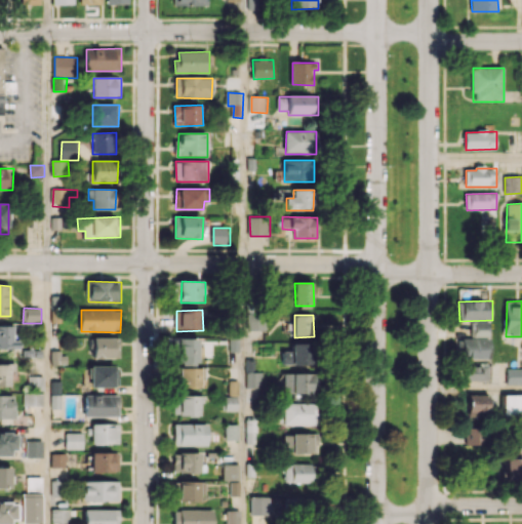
[(473,336),(492,337),(492,323),(473,322),(473,336)]
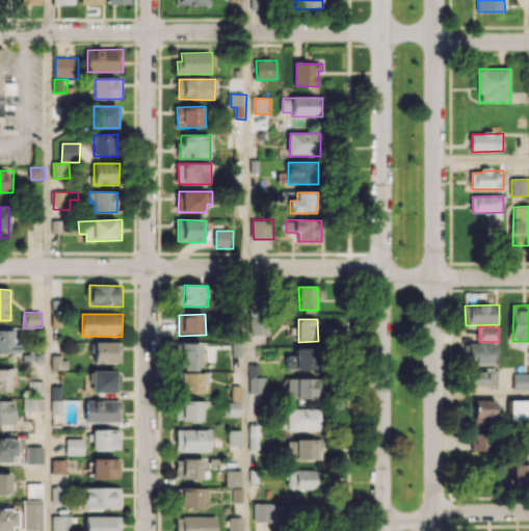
[(0,353),(21,354),(22,346),(16,346),(16,330),(0,330),(0,353)]
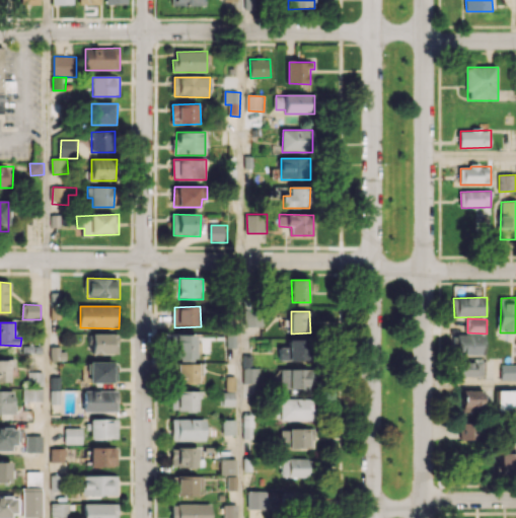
[(93,355),(120,355),(120,335),(92,335),(93,355)]
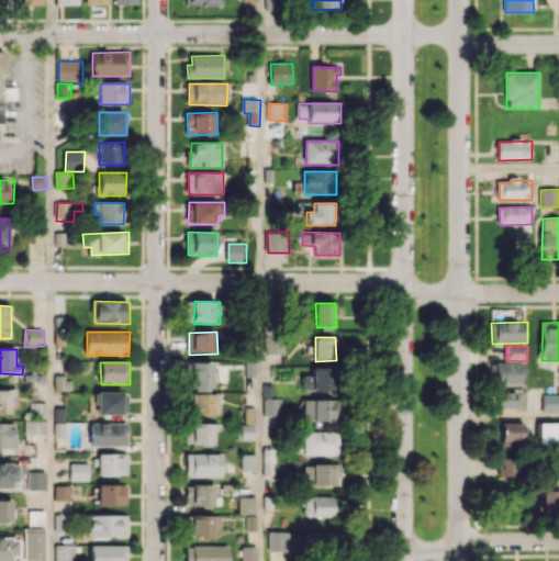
[(193,392),(215,391),(214,362),(193,363),(193,392)]
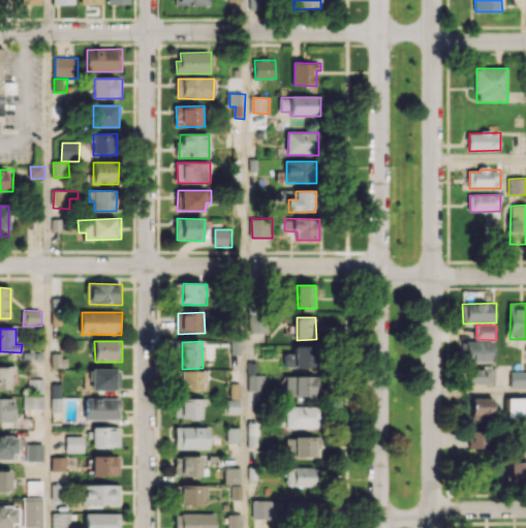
[(496,362),(496,341),(463,342),(463,363),(496,362)]
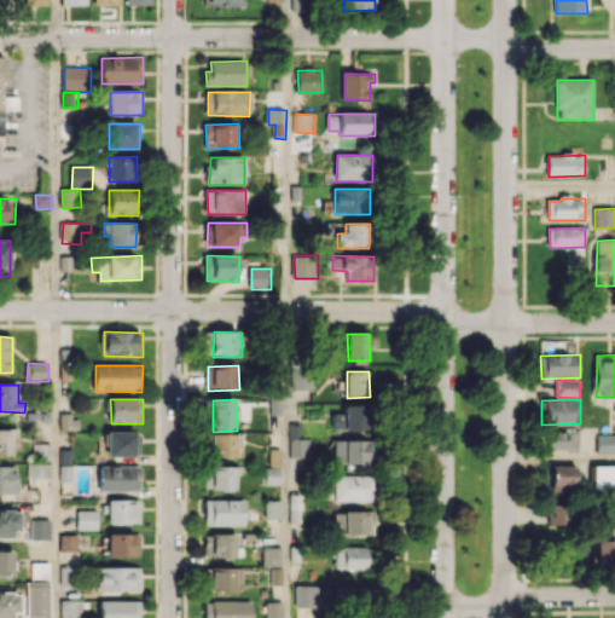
[(335,415),(335,432),(367,431),(367,405),(346,406),(346,415),(335,415)]
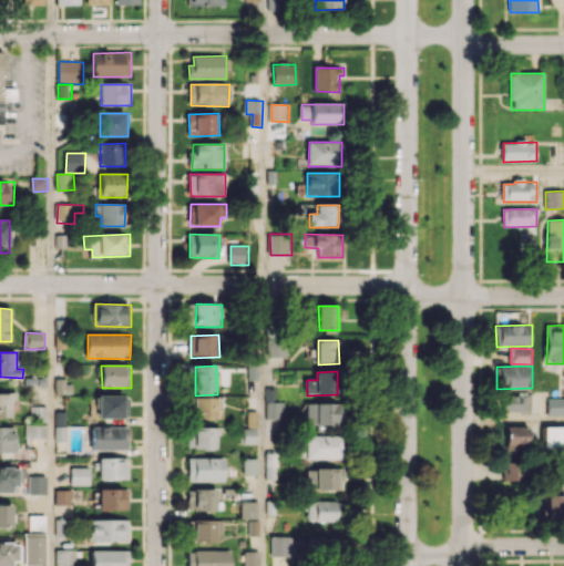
[(71,394),(70,379),(57,380),(58,394),(71,394)]
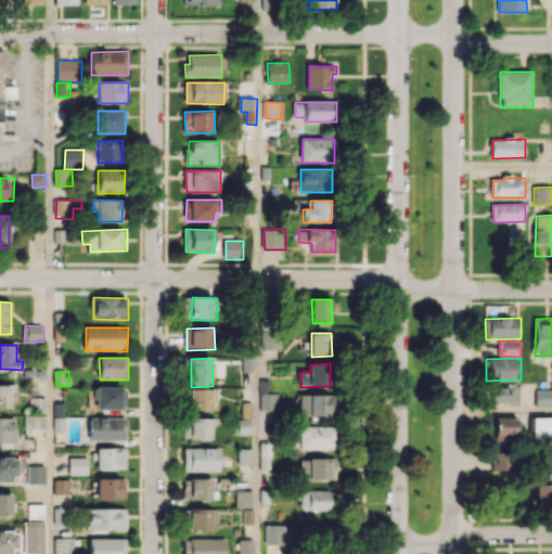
[(0,409),(14,409),(14,385),(0,385),(0,409)]
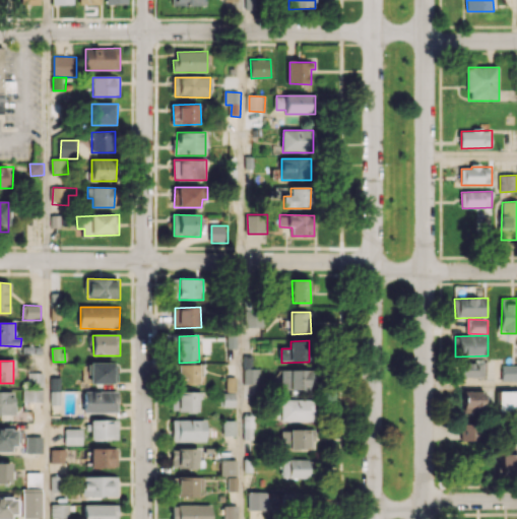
[(462,362),(462,378),(488,378),(489,363),(462,362)]
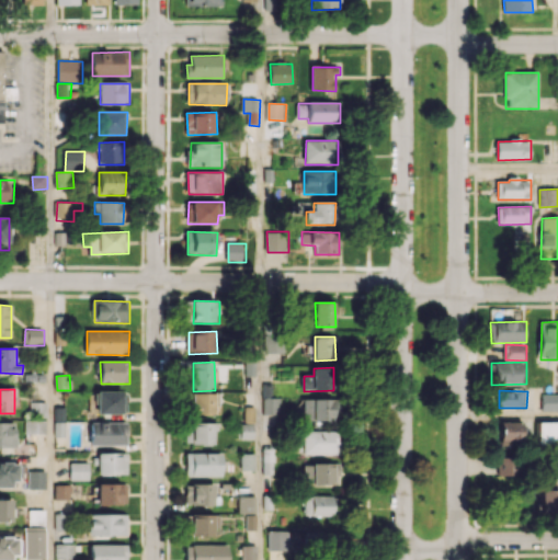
[(98,414),(128,414),(128,391),(98,392),(98,414)]
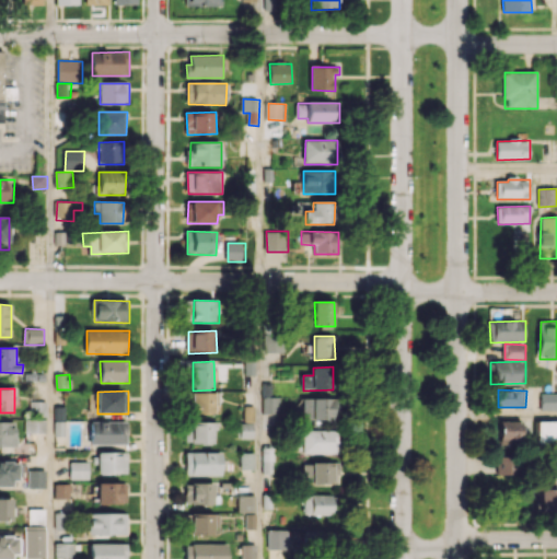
[(188,414),(221,415),(222,393),(189,393),(188,414)]
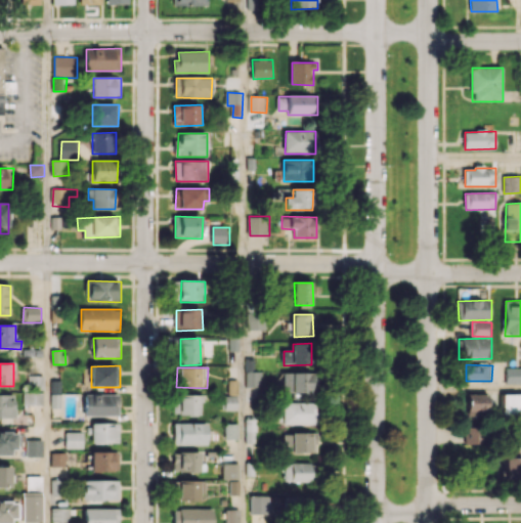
[(507,385),(520,385),(520,368),(507,368),(507,385)]
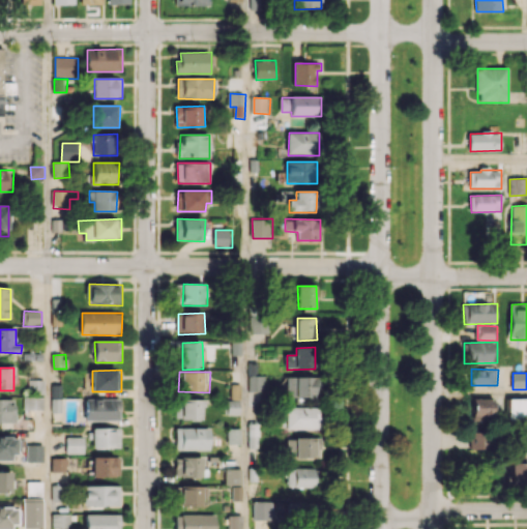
[(268,376),(251,377),(252,406),(269,405),(268,376)]
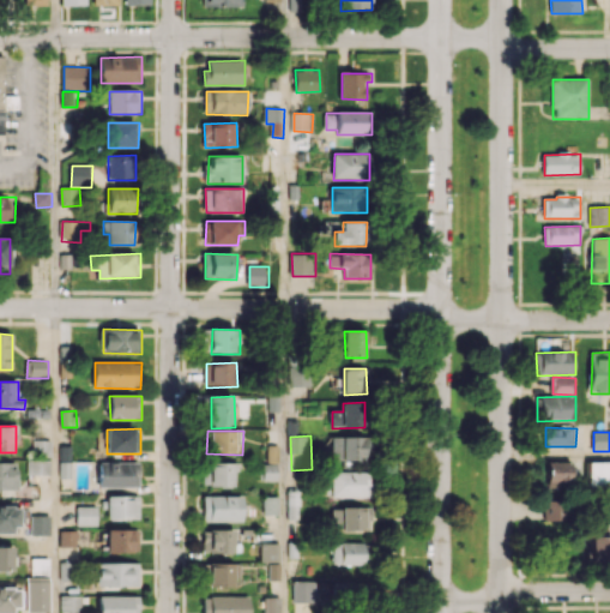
[(369,461),(369,437),(332,438),(332,462),(369,461)]
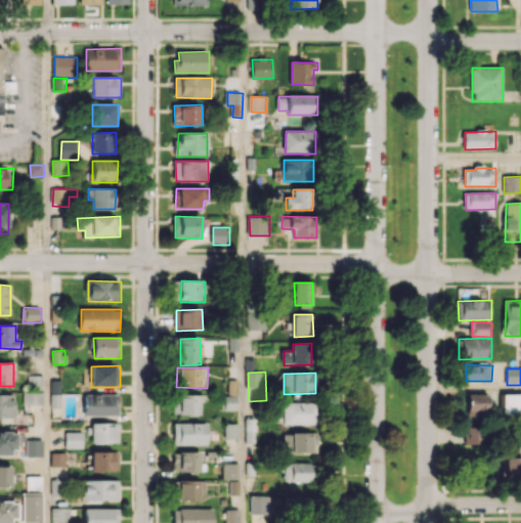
[(44,393),(25,393),(25,405),(44,406),(44,393)]
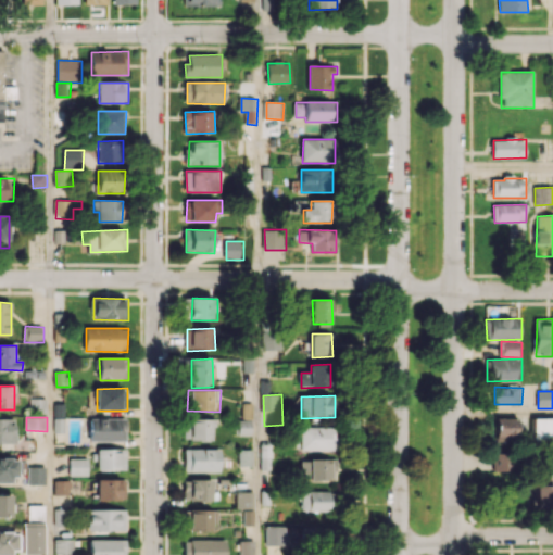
[(16,419),(0,418),(0,444),(16,444),(16,419)]
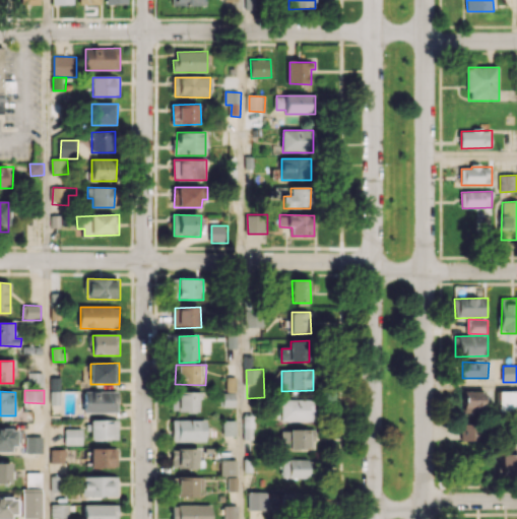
[(120,413),(119,391),(85,392),(85,414),(120,413)]
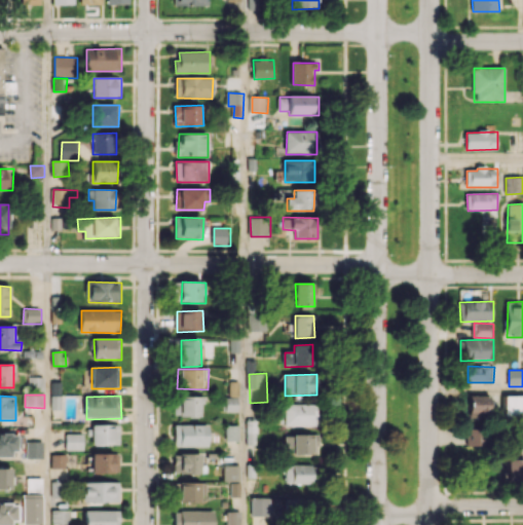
[(471,419),(491,419),(492,396),(471,396),(471,419)]
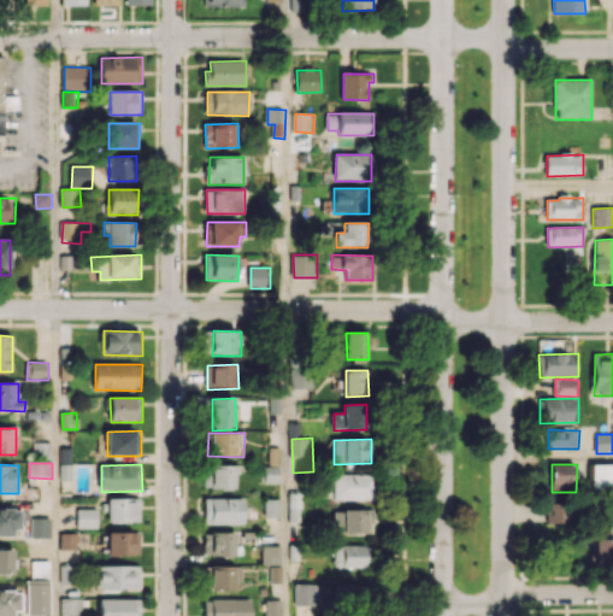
[(63,467),(63,481),(74,481),(72,465),(63,467)]
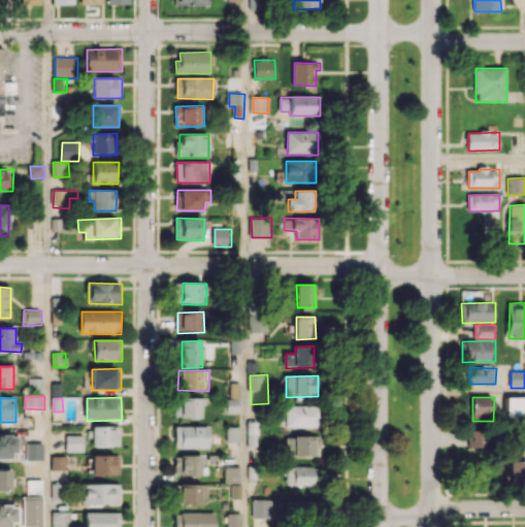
[(524,398),(507,398),(509,419),(524,419),(524,398)]
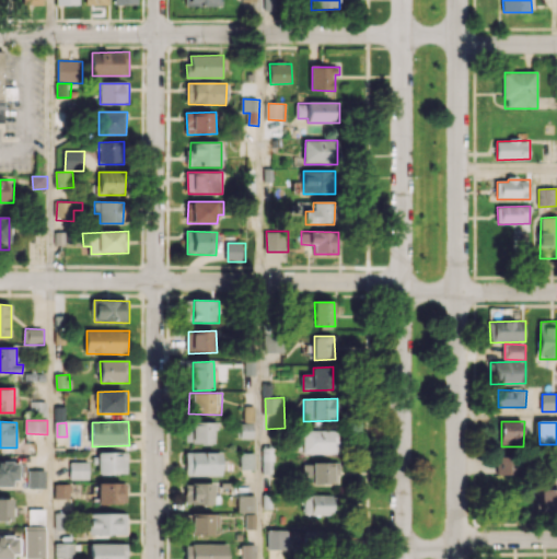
[(218,423),(187,423),(187,444),(218,444),(218,423)]
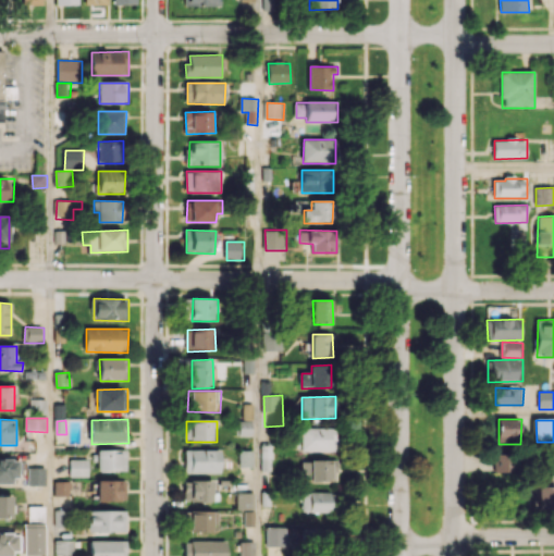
[(242,436),(255,436),(255,422),(242,421),(242,436)]
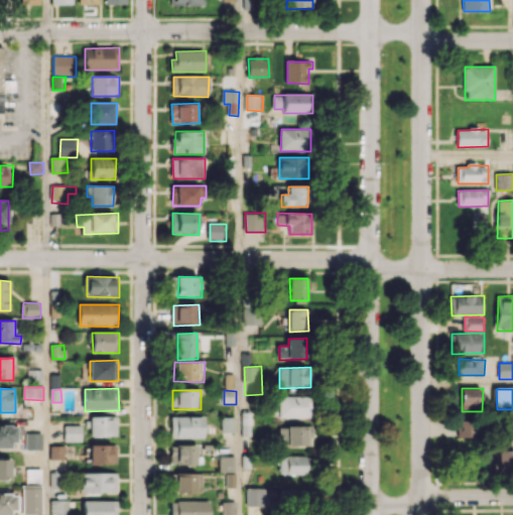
[(280,418),(313,418),(313,397),(280,397),(280,418)]
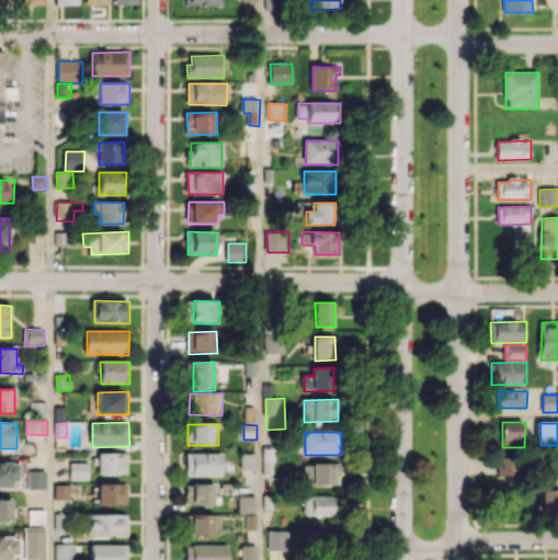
[(266,475),(277,475),(277,449),(266,449),(266,475)]
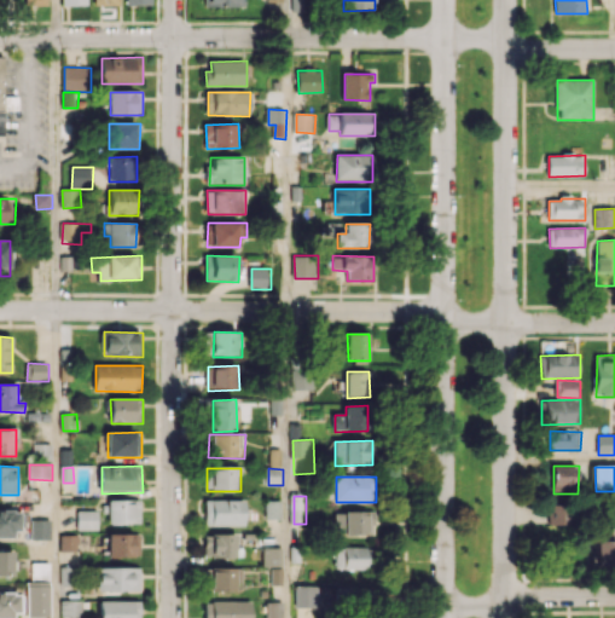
[(207,527),(248,526),(247,500),(207,501),(207,527)]
